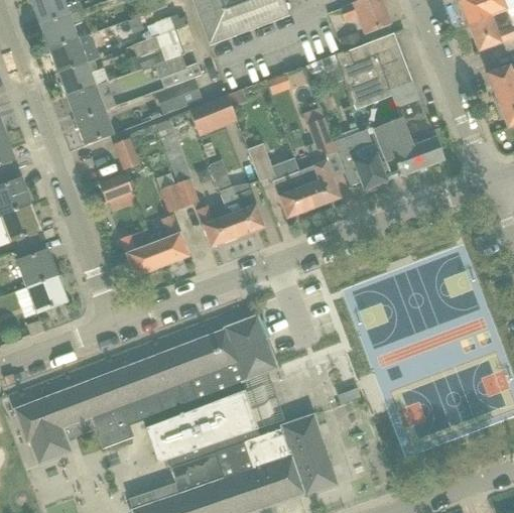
[(34,0),(32,1),(40,24),(79,10),(79,11),(83,9),(80,0),(74,0),(66,3),(65,0),(34,0)]
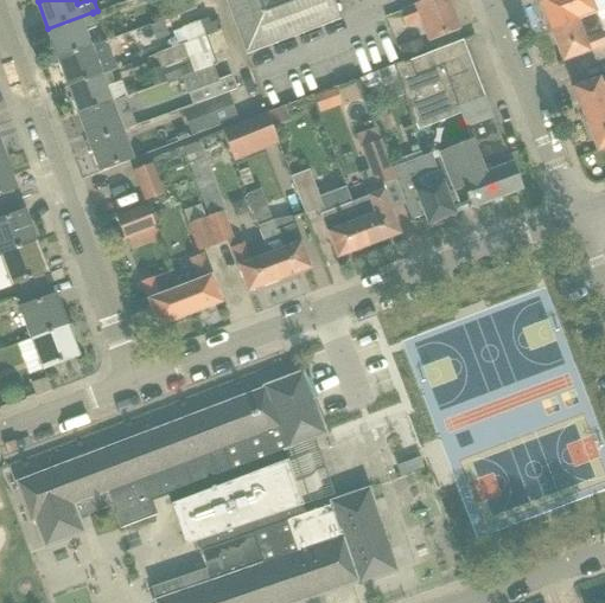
[(197,6),(196,0),(172,0),(159,5),(164,19),(171,15),(197,6)]
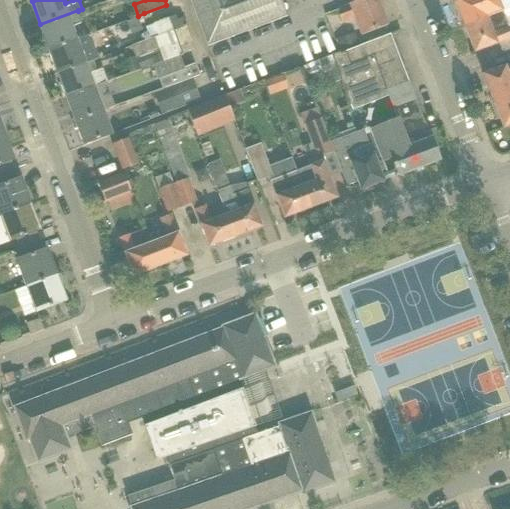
[(191,0),(208,44),(258,25),(249,0),(191,0)]
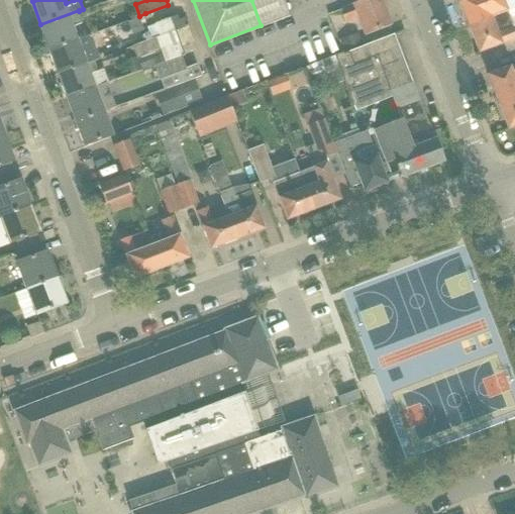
[(251,0),(261,25),(291,14),(286,0),(251,0)]
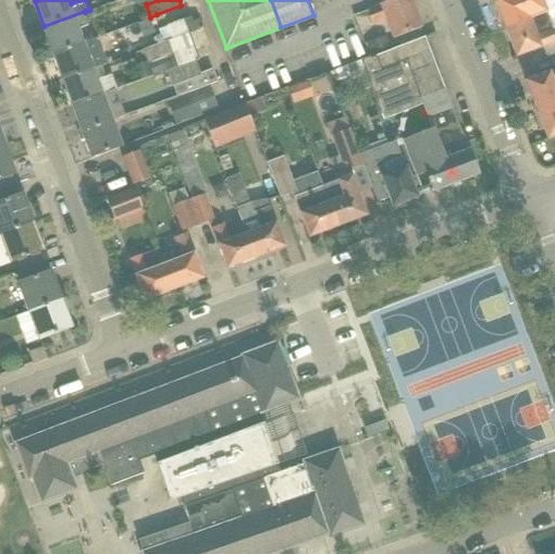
[(368,9),(373,22),(387,16),(395,36),(423,25),(412,0),(387,0),(382,2),(382,3),(368,9)]
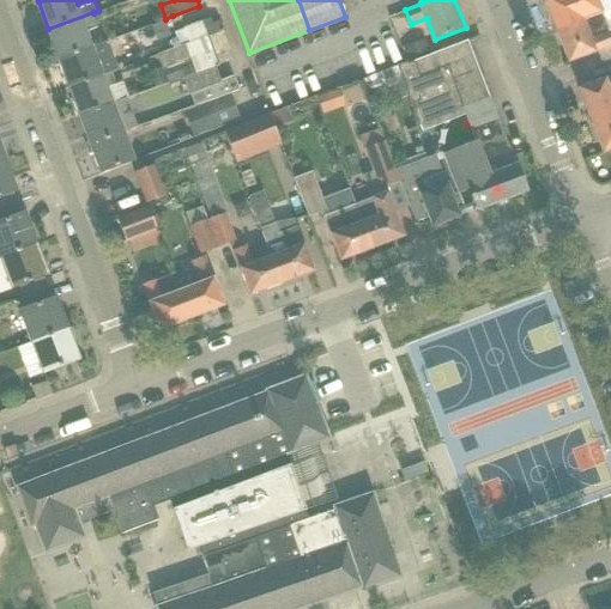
[(546,0),(557,29),(603,11),(598,0),(546,0)]
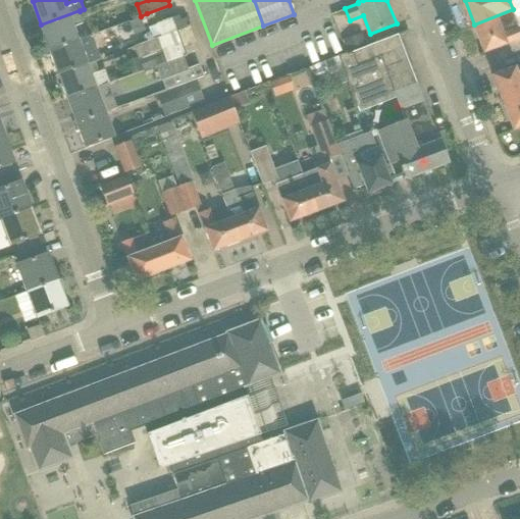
[(172,12),(178,29),(178,30),(191,24),(185,8),(172,12)]
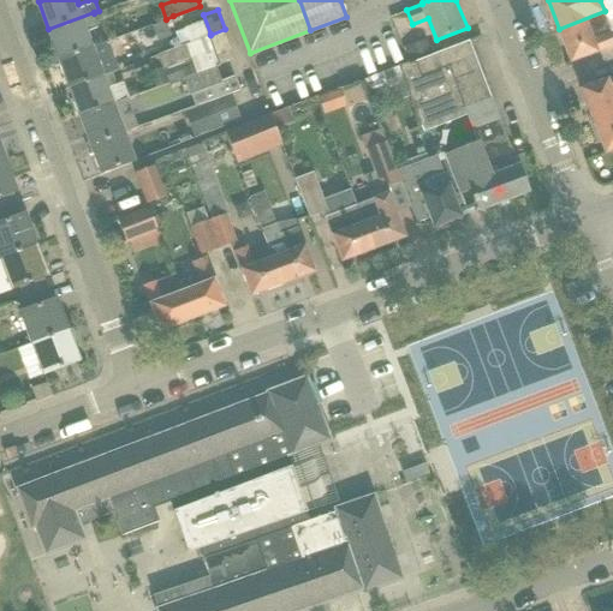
[(605,11),(559,29),(571,60),(612,45),(612,31),(611,27),(605,11)]
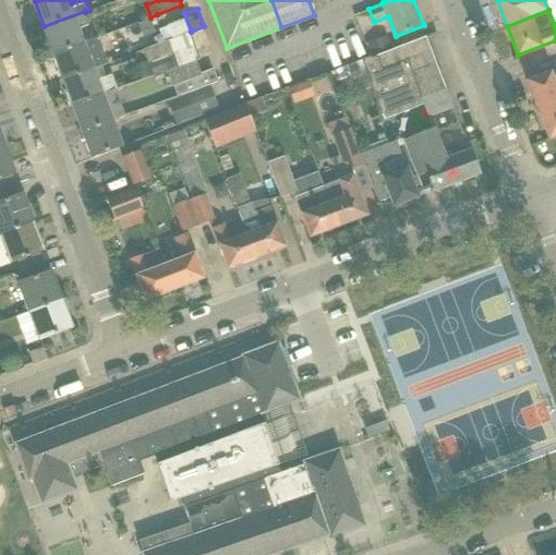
[(44,26),(53,52),(85,41),(80,25),(89,22),(85,12),(85,11),(44,26)]
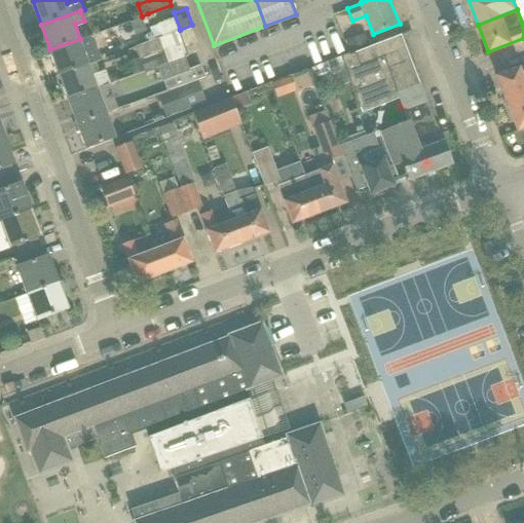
[(146,70),(186,54),(189,53),(186,45),(198,40),(192,25),(180,30),(180,29),(137,44),(146,70)]
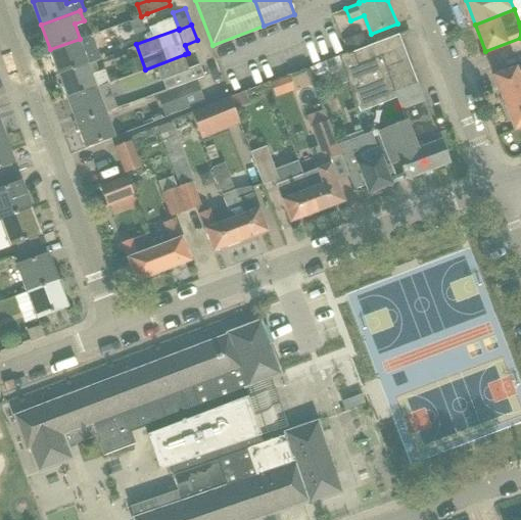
[(419,82),(400,33),(381,40),(350,51),(349,50),(340,53),(362,110),(398,96),(396,90),(399,89),(419,82)]
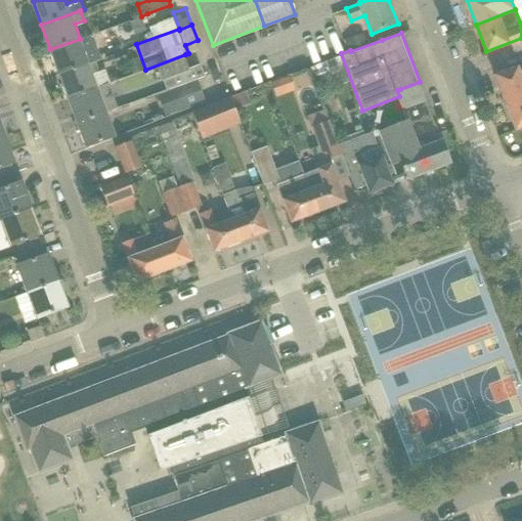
[(50,49),(59,74),(89,62),(88,61),(80,39),(50,49)]
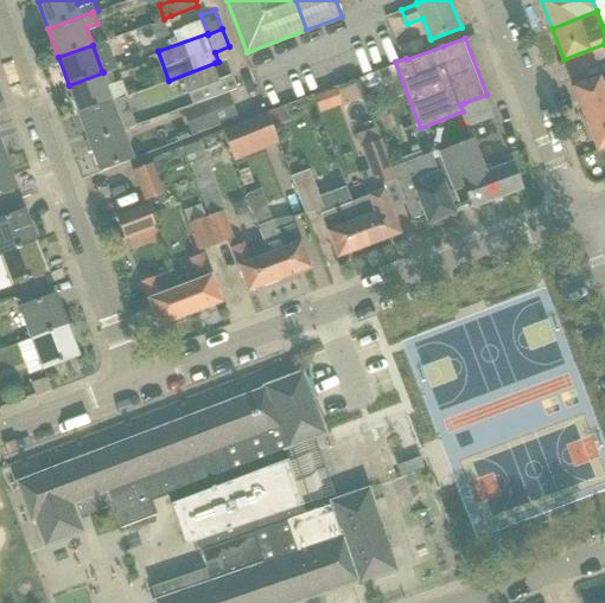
[(215,63),(169,81),(170,82),(166,83),(172,97),(167,100),(172,111),(229,90),(223,76),(220,77),(215,63)]
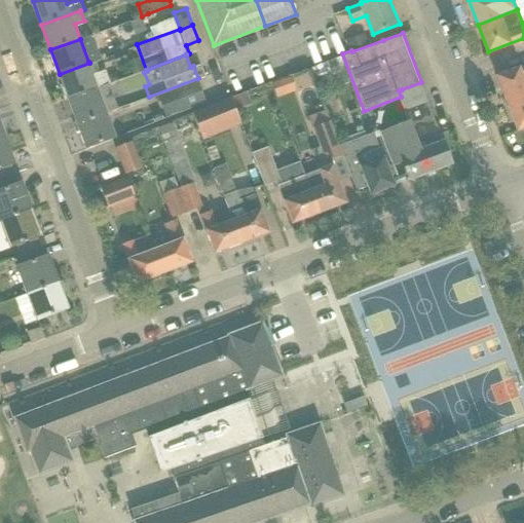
[(140,55),(129,60),(134,72),(144,68),(140,55)]
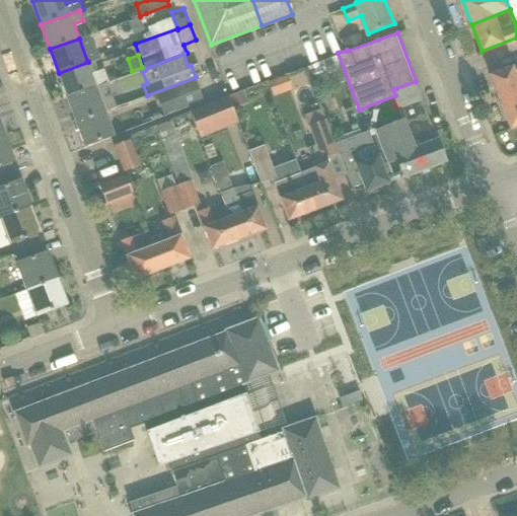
[(59,73),(68,96),(96,86),(96,85),(91,72),(99,70),(95,59),(87,61),(88,62),(59,73)]
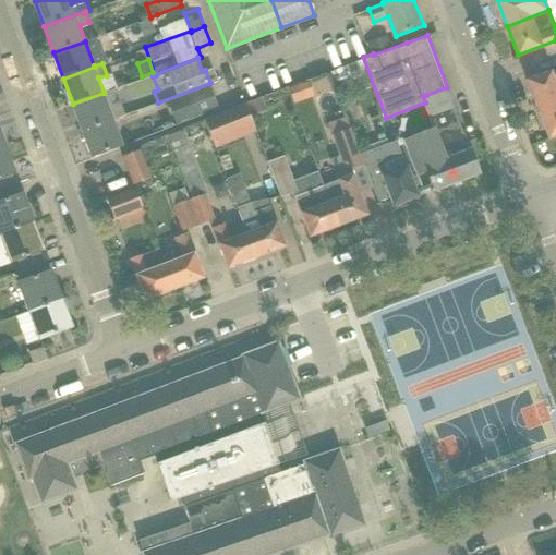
[(555,68),(528,80),(539,108),(555,101),(555,68)]
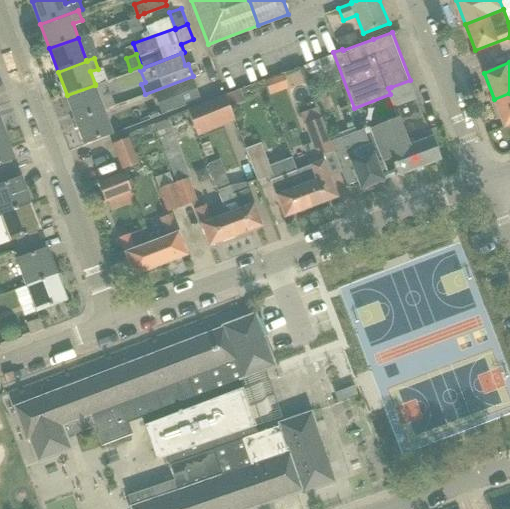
[(155,91),(163,113),(201,99),(194,77),(155,91)]
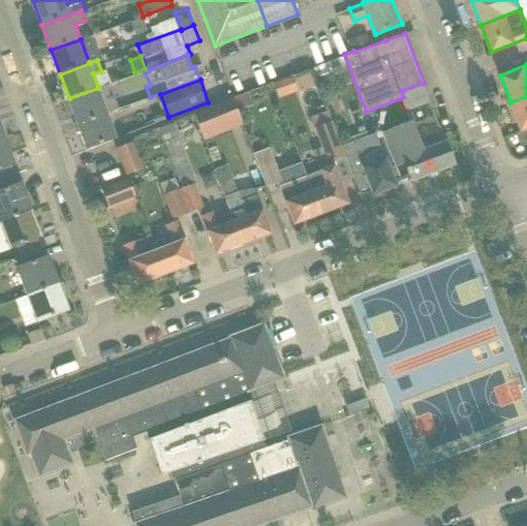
[(69,98),(79,123),(107,113),(107,112),(120,107),(110,84),(98,87),(98,88),(69,98)]
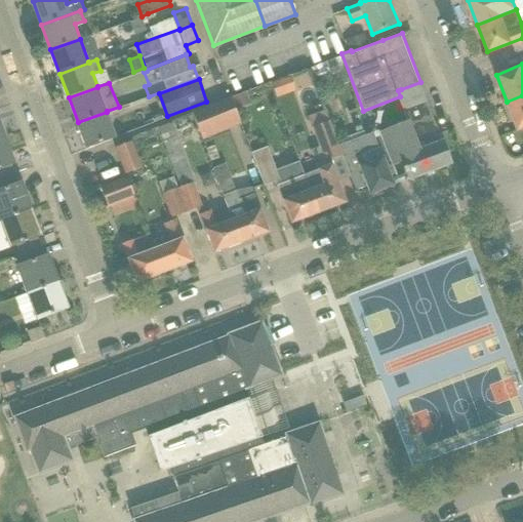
[(522,95),(507,102),(517,129),(522,126),(522,95)]
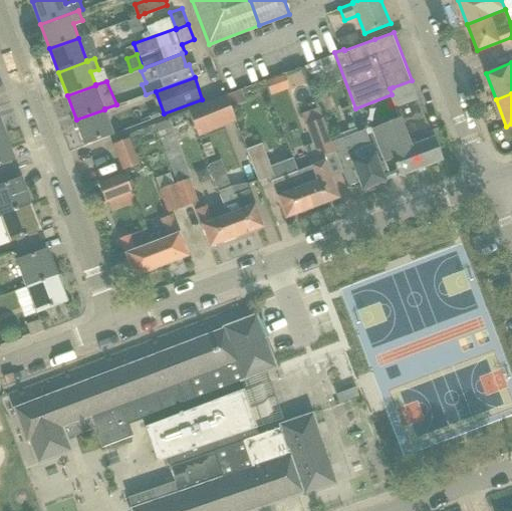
[(236,116),(227,94),(190,109),(199,132),(236,116)]
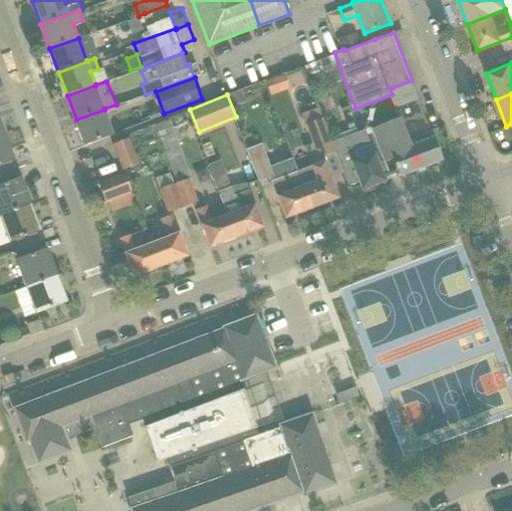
[(442,159),(418,97),(391,107),(395,118),(372,128),(381,153),(384,159),(396,154),(399,162),(396,163),(396,164),(397,168),(400,167),(403,173),(442,159)]
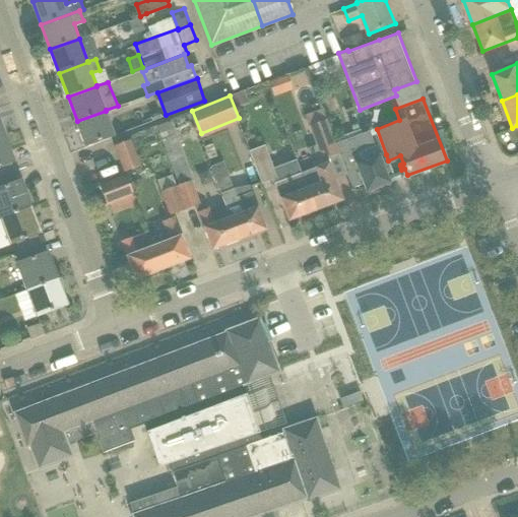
[(312,124),(323,158),(339,152),(323,106),(310,111),(315,123),(312,124)]
